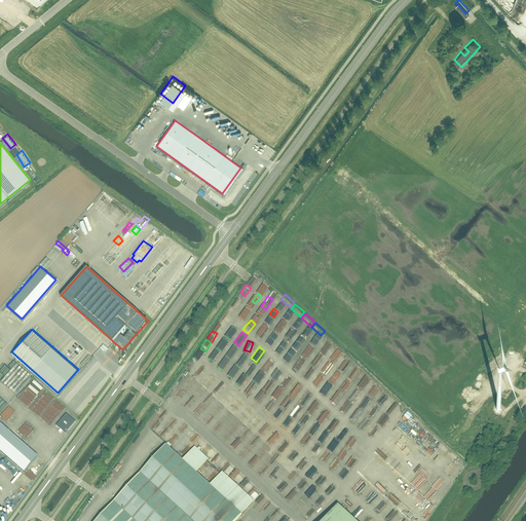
[(298,357),(302,359),(308,349),(304,346),(298,357)]
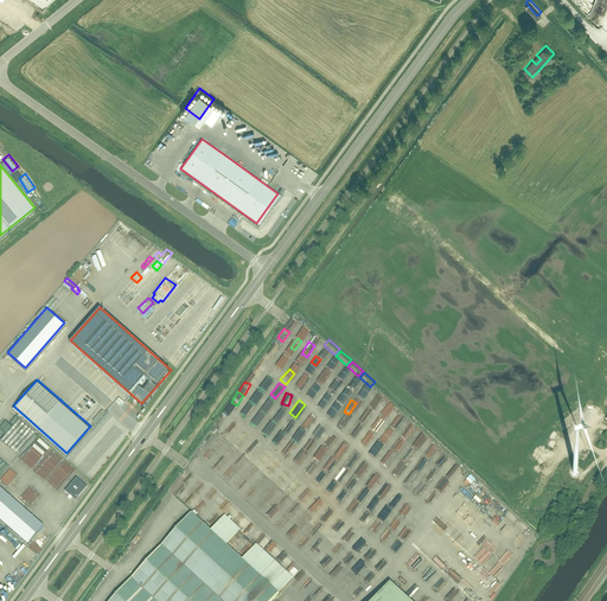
[(223,411),(229,415),(236,407),(230,402),(223,411)]
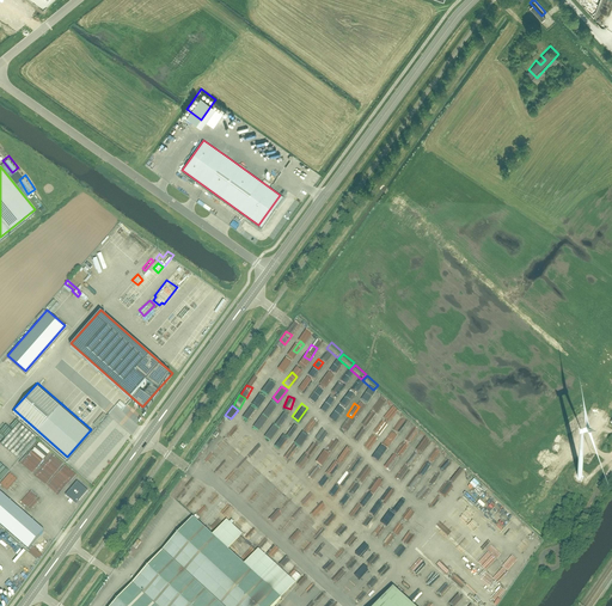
[(279,410),(274,420),(277,422),(283,412),(279,410)]
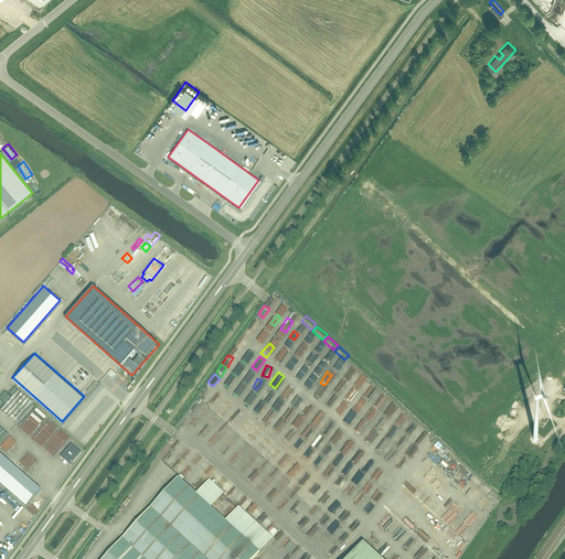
[(215,394),(221,397),(228,385),(223,382),(215,394)]
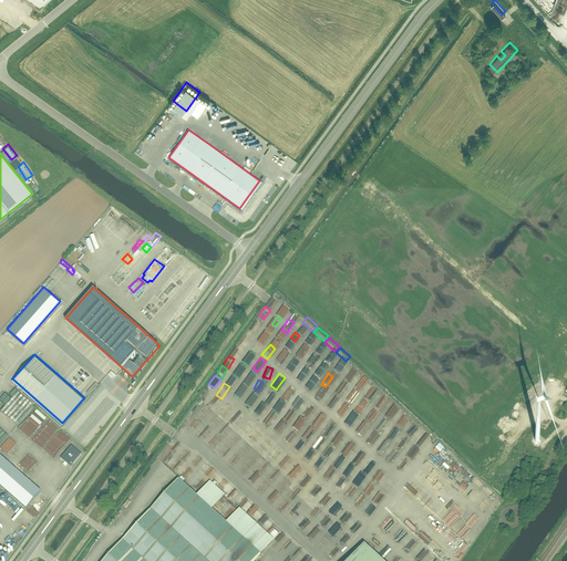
[(279,393),(284,397),(295,387),(290,383),(279,393)]
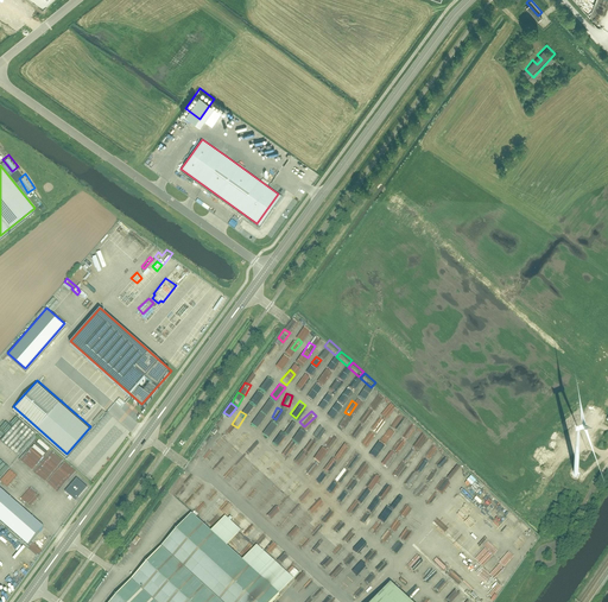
[(301,447),(306,451),(327,423),(321,419),(301,447)]
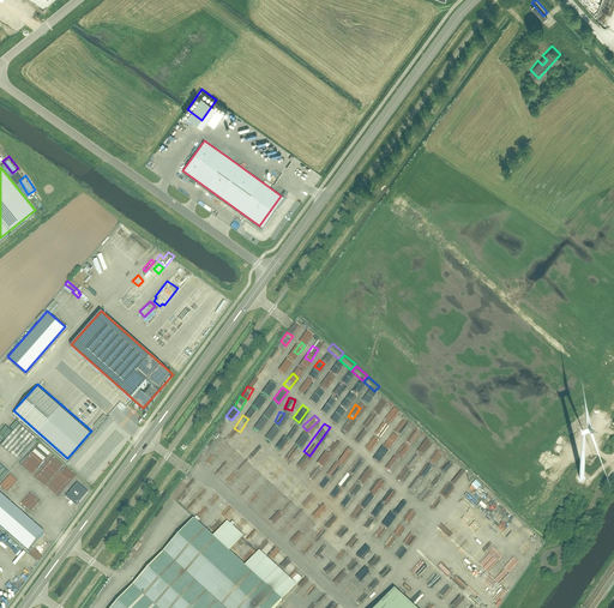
[(23,431),(20,433),(31,443),(34,440),(23,431)]
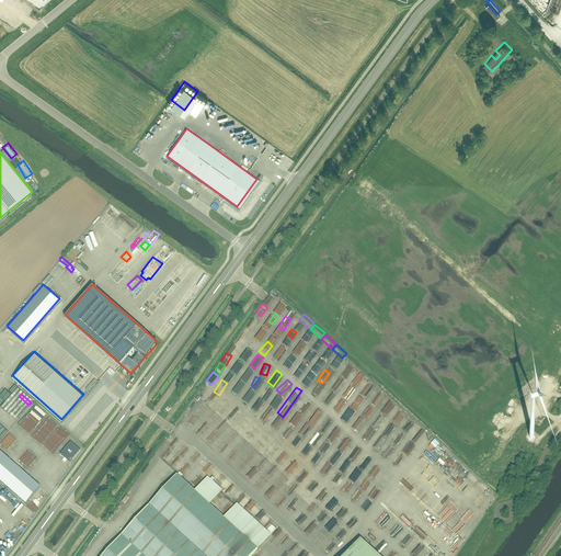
[(18,398),(15,400),(25,409),(27,407),(18,398)]
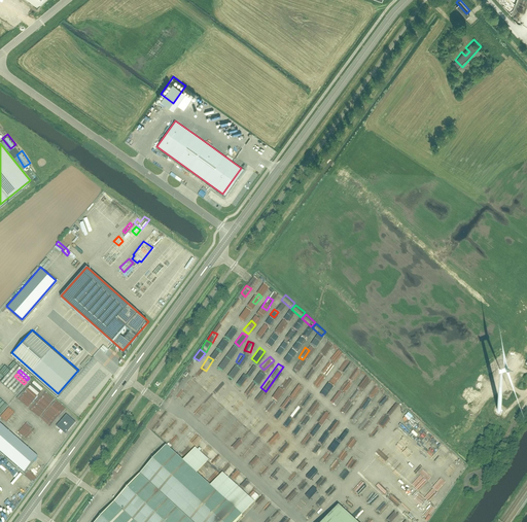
[(189,391),(196,384),(192,382),(186,389),(189,391)]
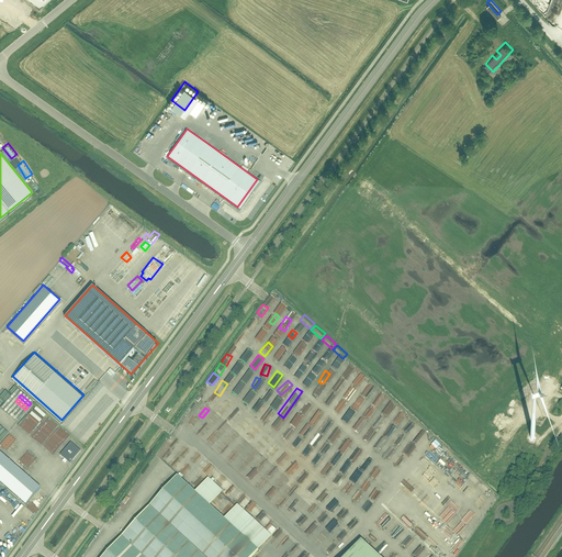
[(253,408),(245,419),(249,421),(256,410),(253,408)]
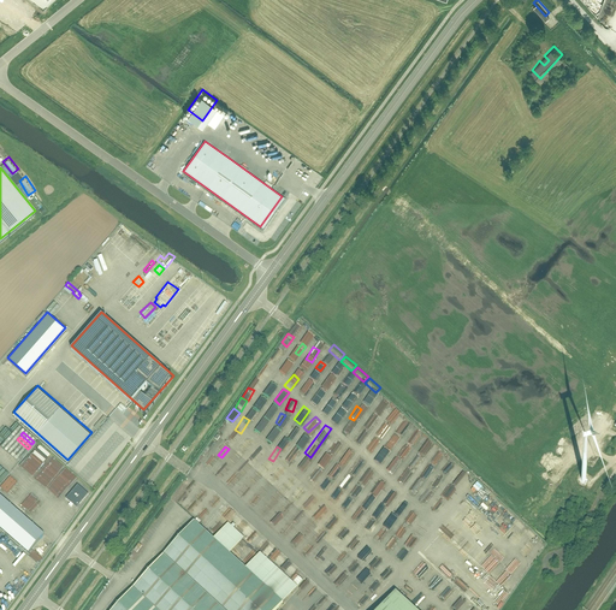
[(324,450),(318,462),(323,465),(325,461),(329,454),(324,450)]
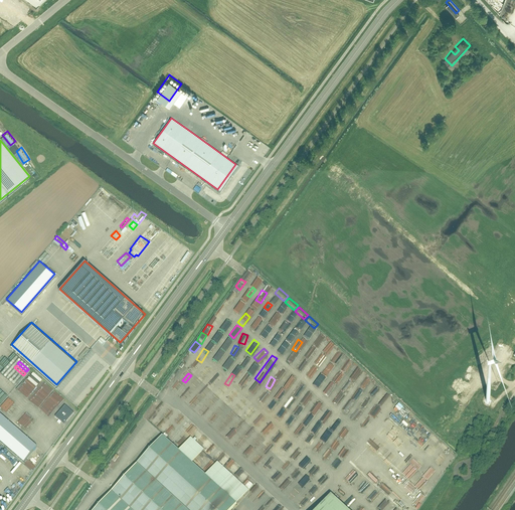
[(232,390),(235,393),(243,383),(240,381),(232,390)]
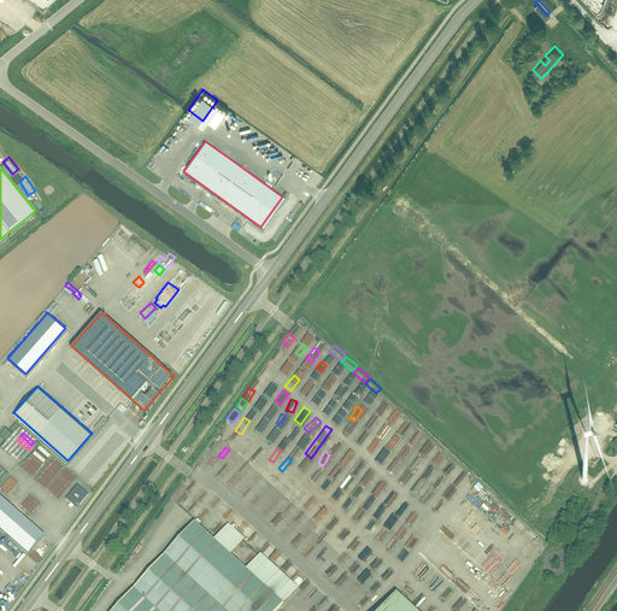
[(299,465),(289,476),(293,480),(303,468),(299,465)]
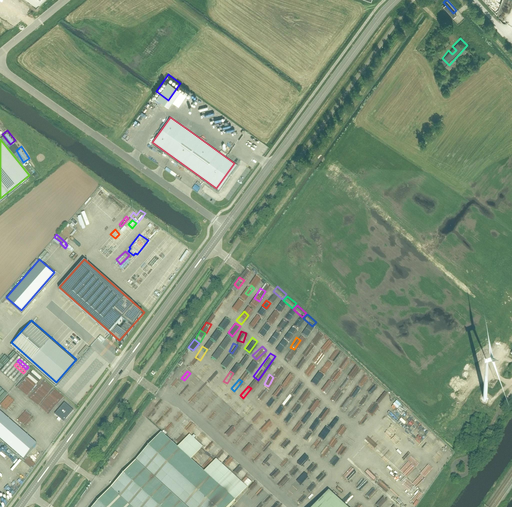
[(298,396),(302,399),(309,390),(306,387),(298,396)]
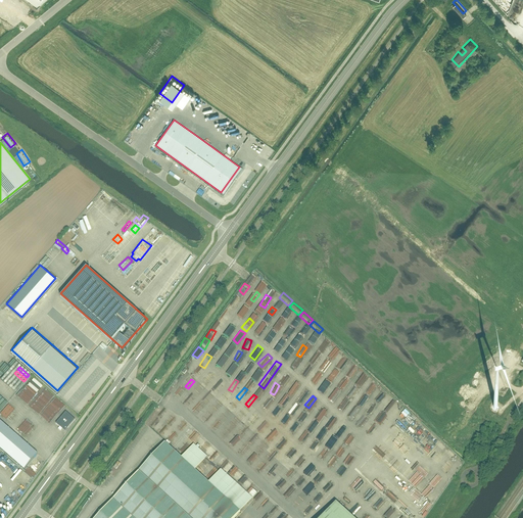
[(285,409),(289,412),(297,399),(293,397),(285,409)]
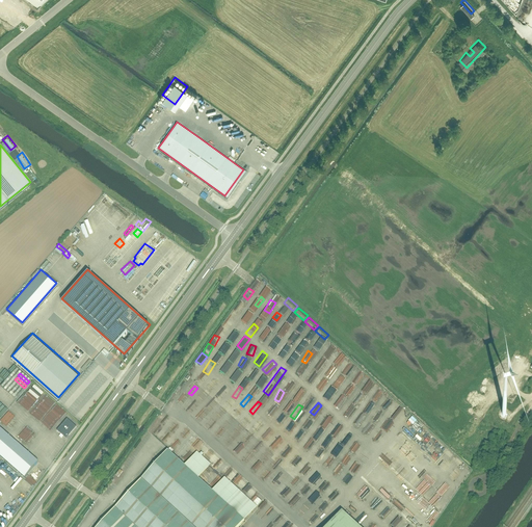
[(35,417),(38,420),(47,412),(44,407),(35,417)]
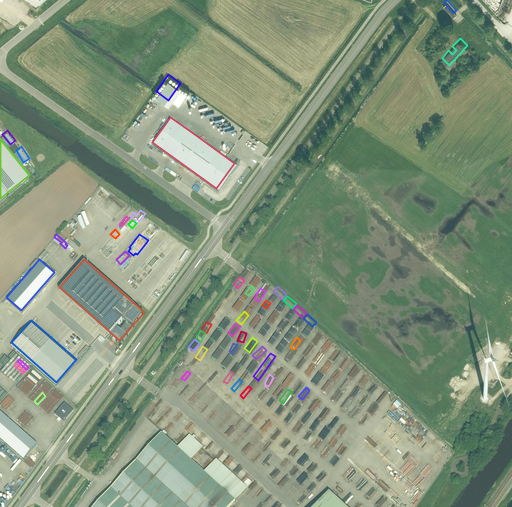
[(46,400),(51,405),(55,400),(50,396),(46,400)]
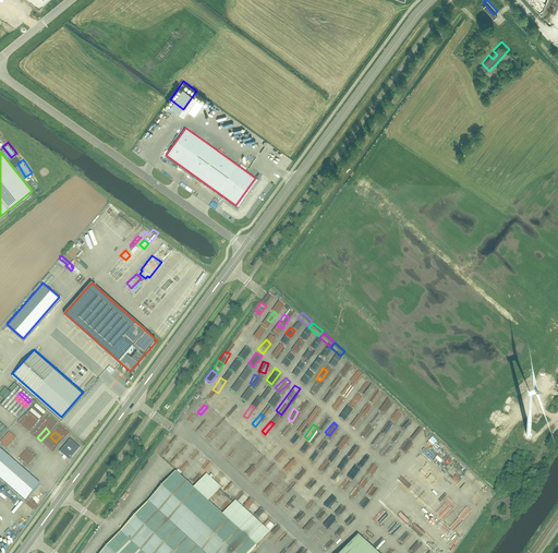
[(60,447),(71,456),(82,444),(68,432),(62,439),(65,442),(60,447)]
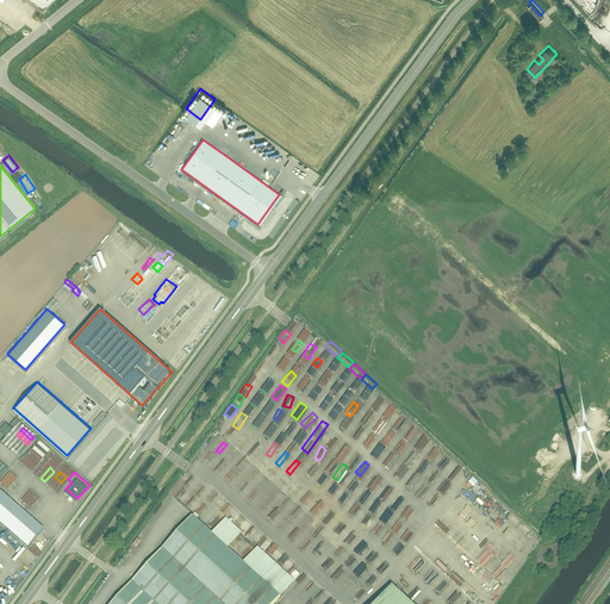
[(44,525),(0,486),(0,517),(29,543),(44,525)]
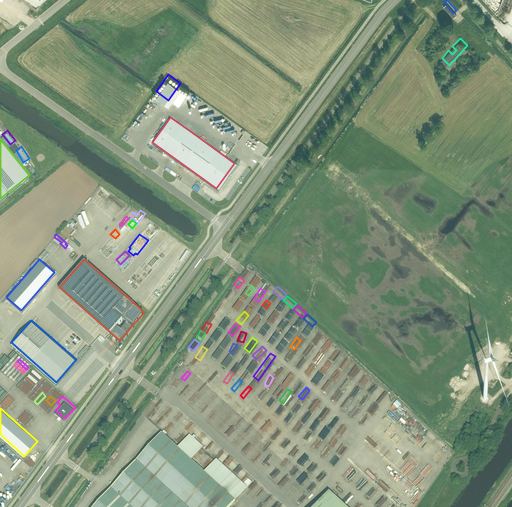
[(338,422),(333,429),(336,431),(341,425),(338,422)]
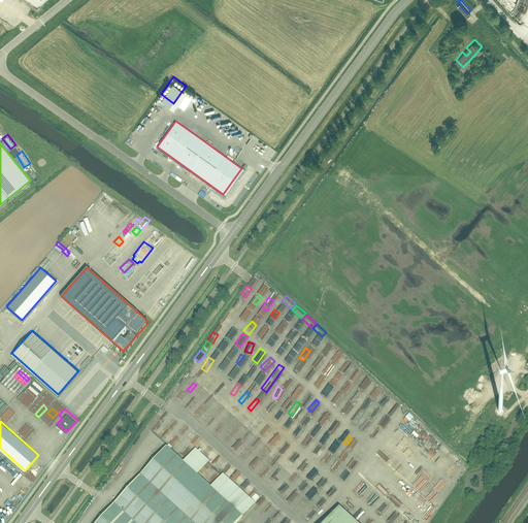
[(210,442),(204,449),(208,453),(215,446),(210,442)]
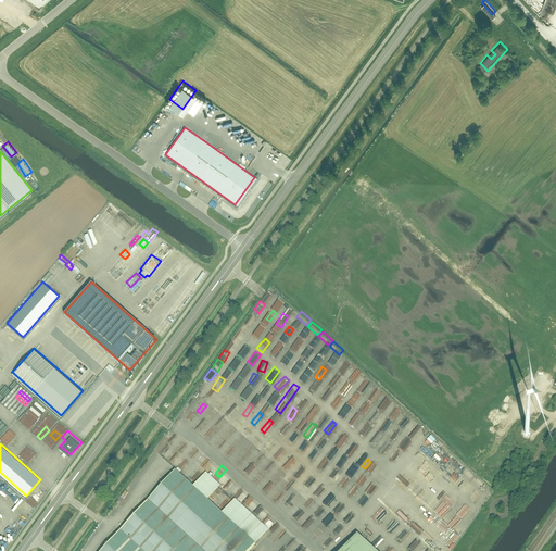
[(245,550),(255,540),(175,466),(98,550),(245,550)]
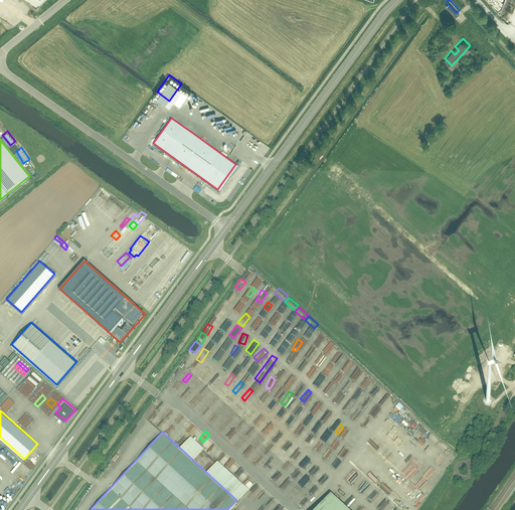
[(332,435),(327,441),(331,445),(336,438),(332,435)]
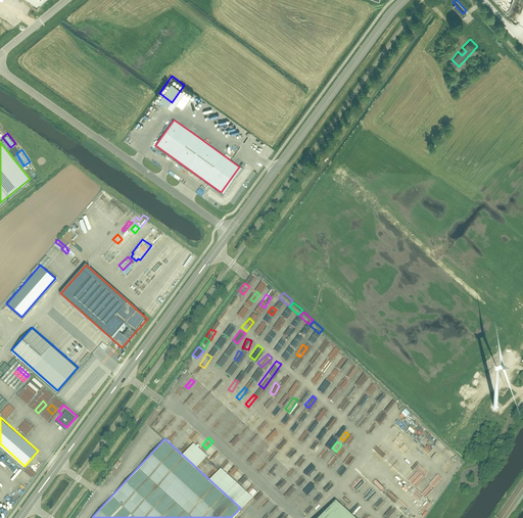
[(220,446),(210,456),(212,458),(222,449),(220,446)]
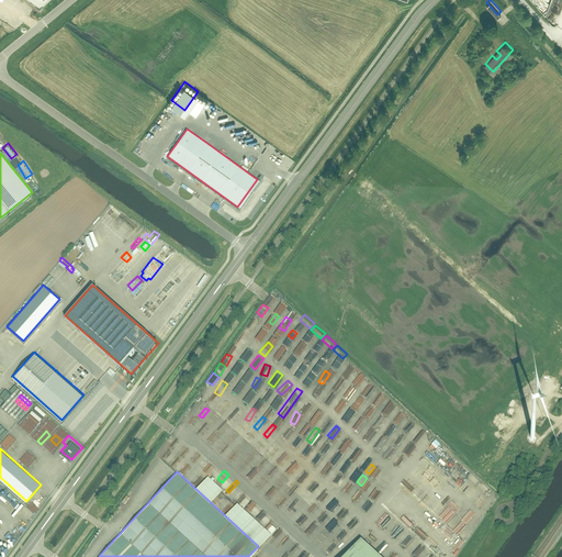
[(290,485),(285,493),(290,496),(294,487),(290,485)]
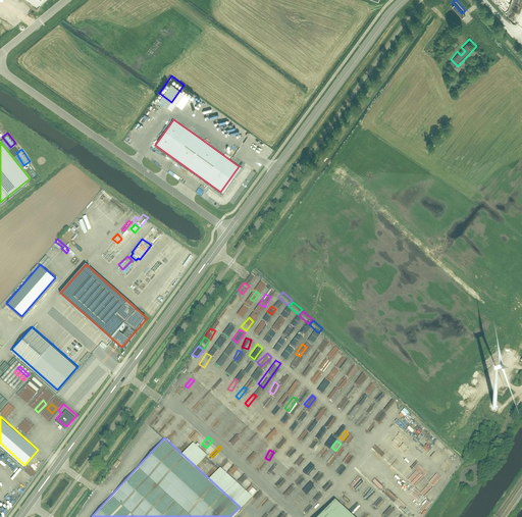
[(245,470),(238,476),(242,480),(248,474),(245,470)]
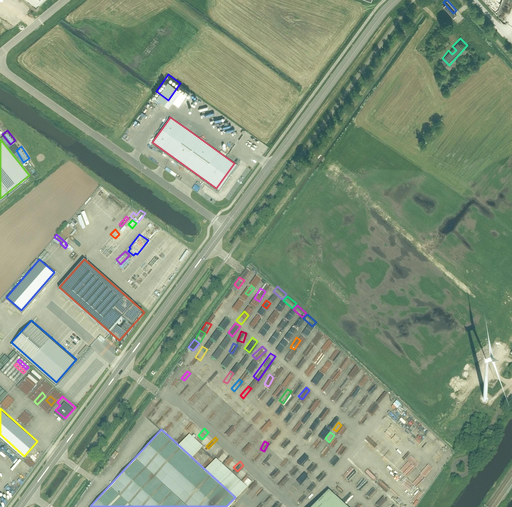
[(247,473),(243,477),(249,482),(253,478),(247,473)]
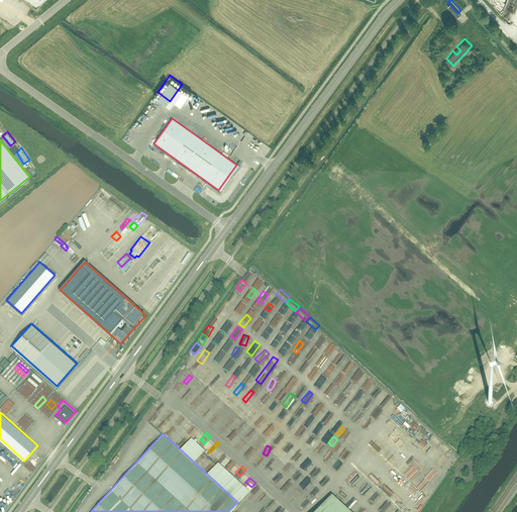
[(419,500),(425,493),(419,487),(411,497),(414,500),(416,498),(419,500)]
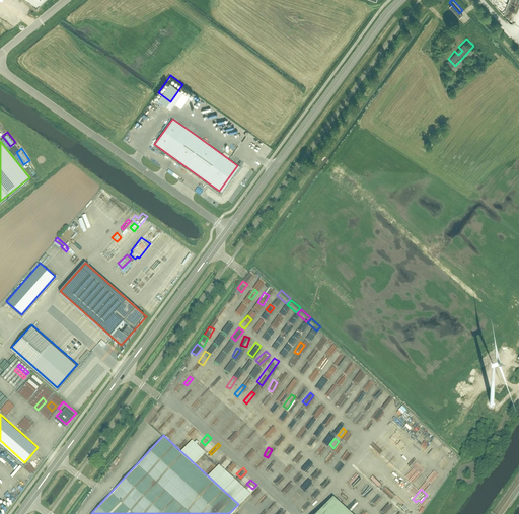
[(251,498),(257,504),(262,500),(255,494),(251,498)]
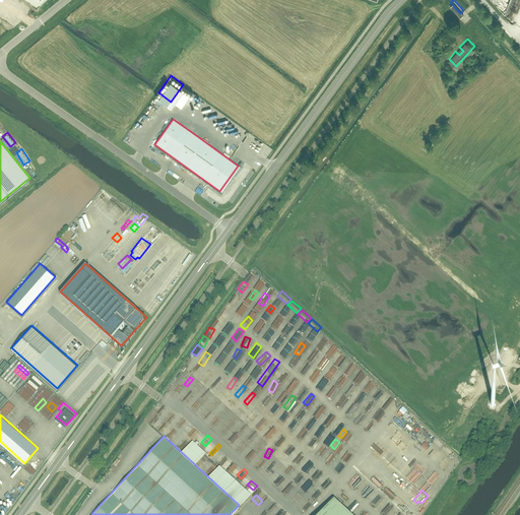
[(350,514),(332,498),(316,514),(350,514)]
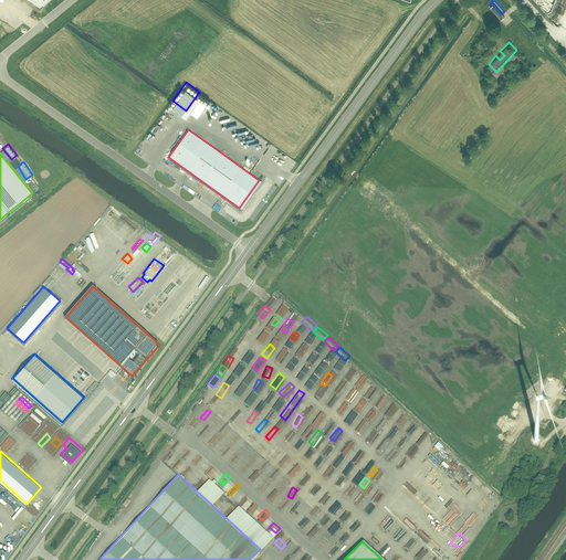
[(300,548),(291,557),(294,559),(301,559),(306,553),(300,548)]
